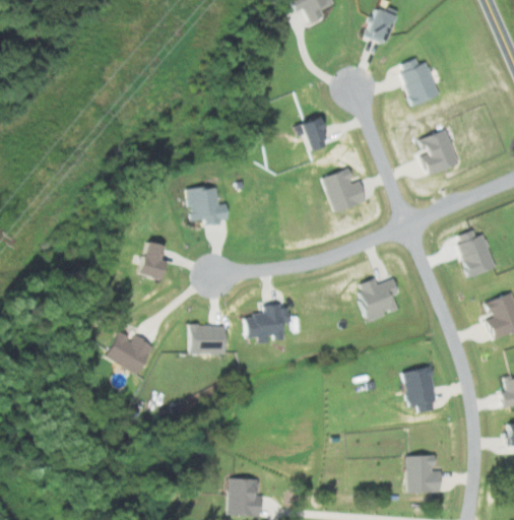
[(363,36),(382,44),(393,16),(374,8),(363,36)]
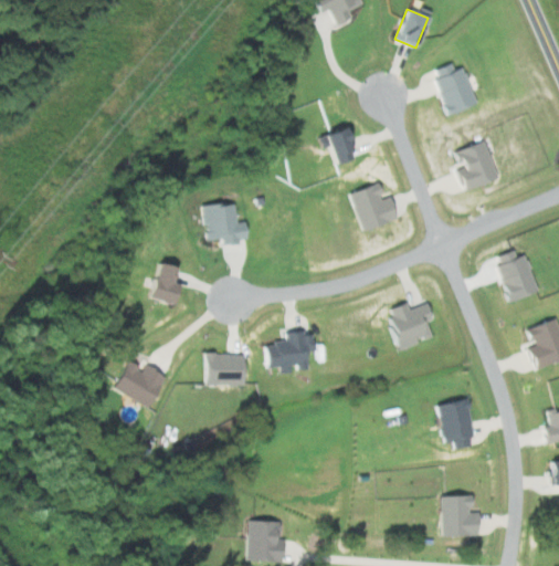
[(433,71),(451,114),(477,103),(460,60),(433,71)]
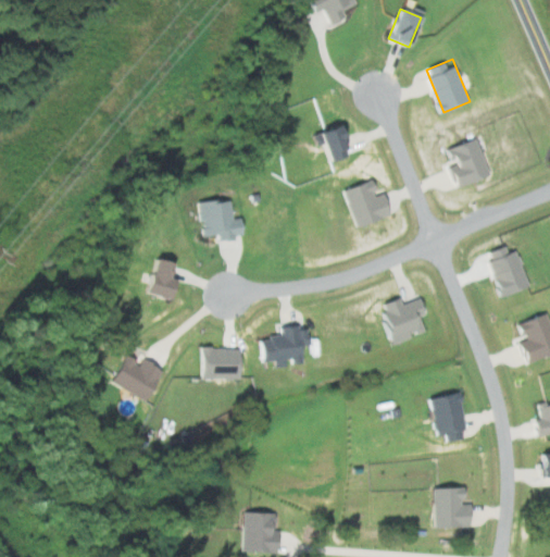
[(448,148),(454,166),(450,168),(458,187),(492,174),(478,137),(448,148)]
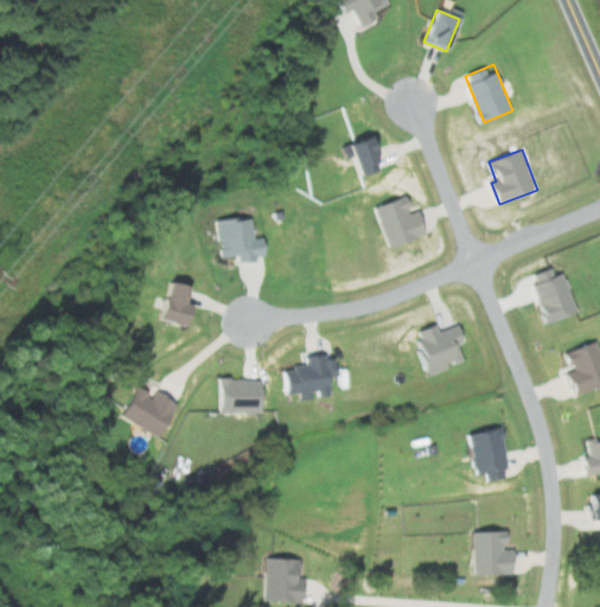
[(376,208),(390,248),(426,235),(416,210),(414,211),(408,196),(376,208)]
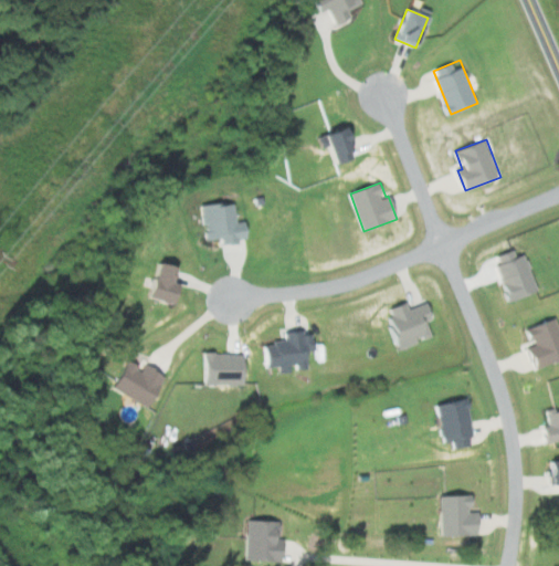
[(202,207),(204,226),(207,226),(209,241),(224,239),(224,244),(251,240),(249,221),(240,222),(236,202),(202,207)]
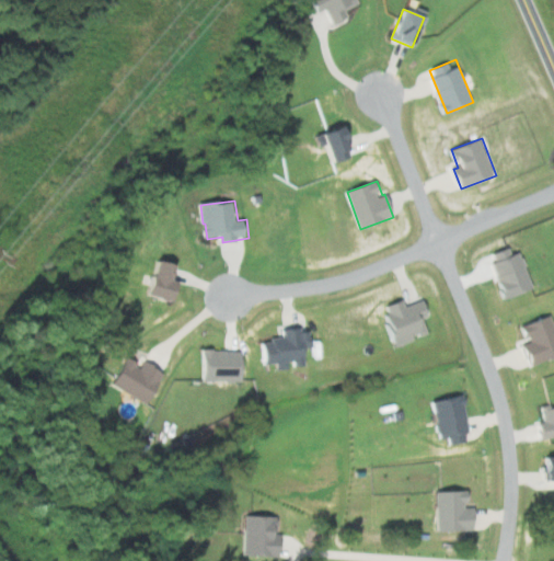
[(492,255),(508,298),(537,288),(523,251),(515,254),(512,248),(492,255)]
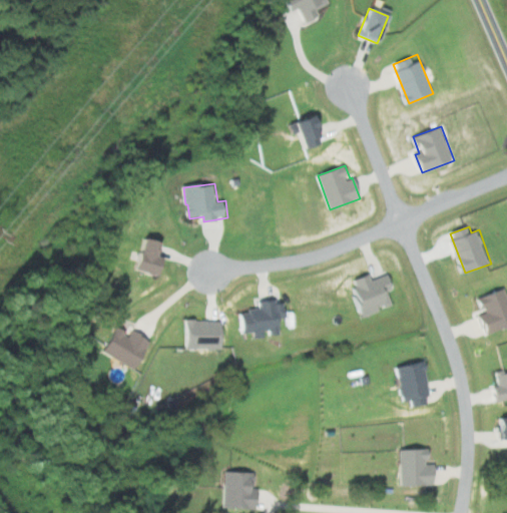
[(132,270),(151,276),(162,243),(143,237),(132,270)]
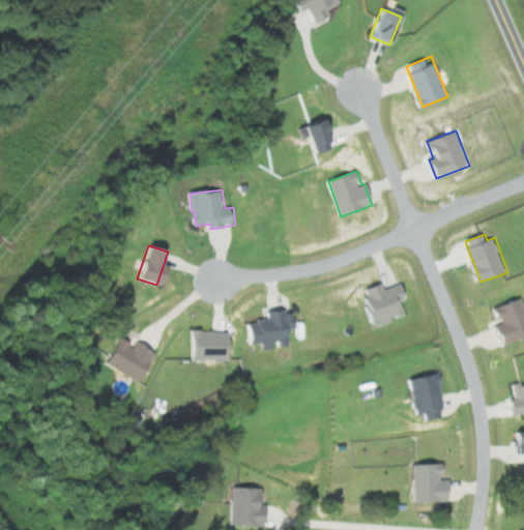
[(398,286),(384,291),(382,284),(367,289),(370,298),(364,300),(373,327),(408,316),(398,286)]
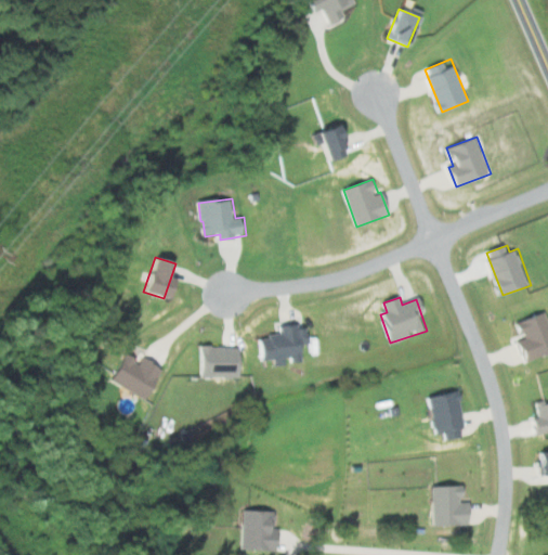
[(517,323),(522,338),(518,339),(526,362),(547,353),(547,312),(517,323)]
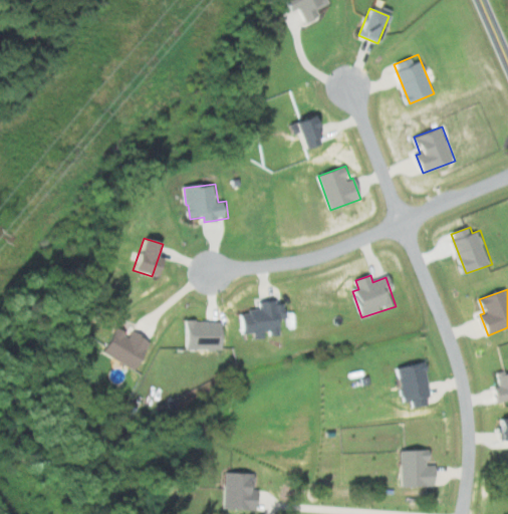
[(285,320),(284,302),(260,304),(261,311),(241,313),(242,334),(253,333),(254,339),(267,338),(267,336),(279,335),(278,320),(285,320)]
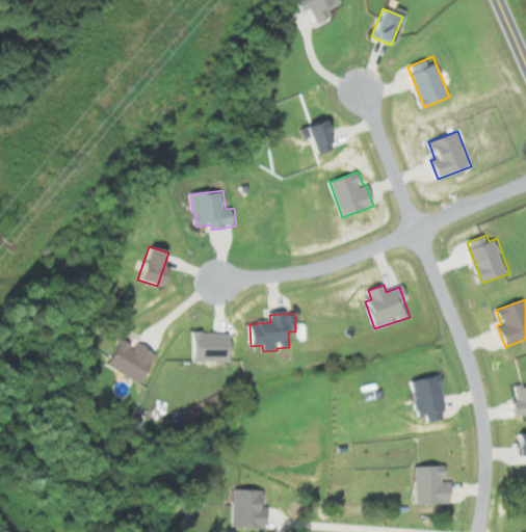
[(192,362),(230,363),(231,334),(193,333),(192,362)]
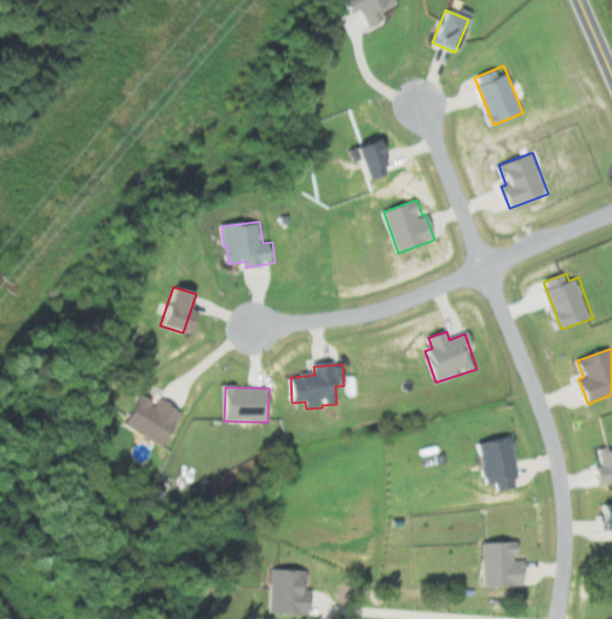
[(166,445),(180,410),(160,401),(160,403),(139,394),(126,428),(166,445)]
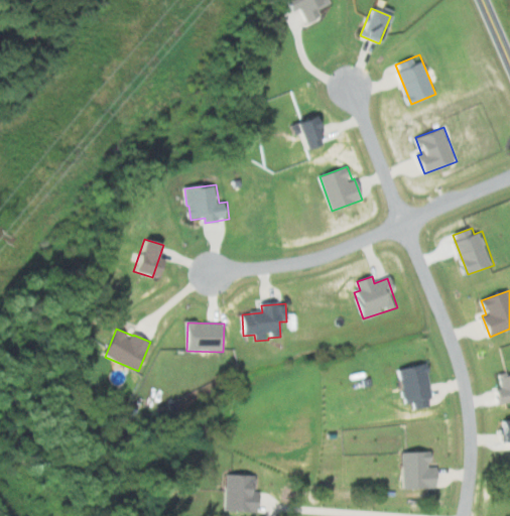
[(399,369),(407,404),(414,402),(416,410),(430,407),(429,398),(433,398),(426,364),(399,369)]
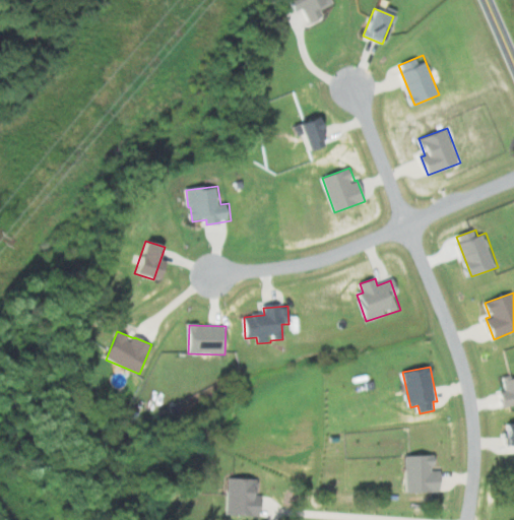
[(513,379),(505,381),(508,392),(501,393),(505,408),(513,406),(513,379)]
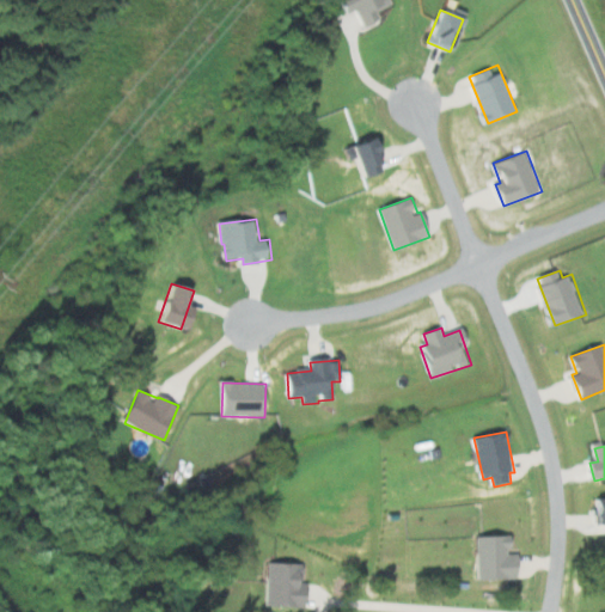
[(480,581),(518,580),(518,555),(512,555),(512,537),(477,538),(480,581)]
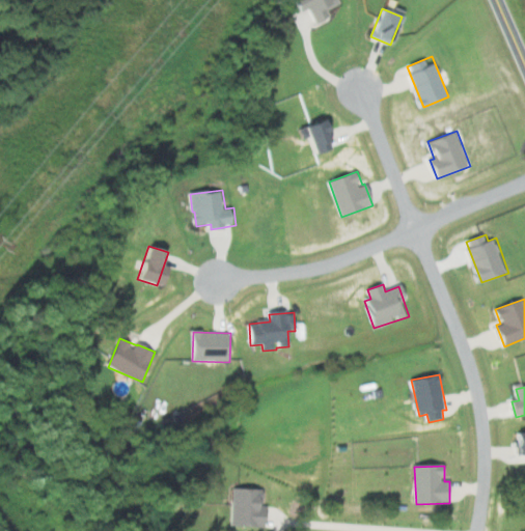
[(263,490),(233,488),(232,527),(267,528),(268,506),(261,506),(263,490)]
